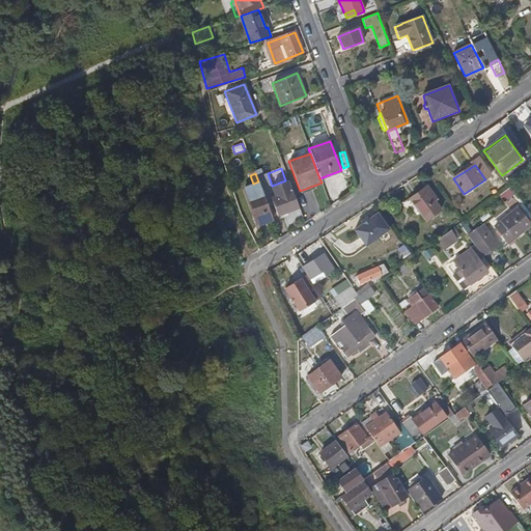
[(511,189),(502,175),(501,174),(491,182),(500,196),(511,189)]
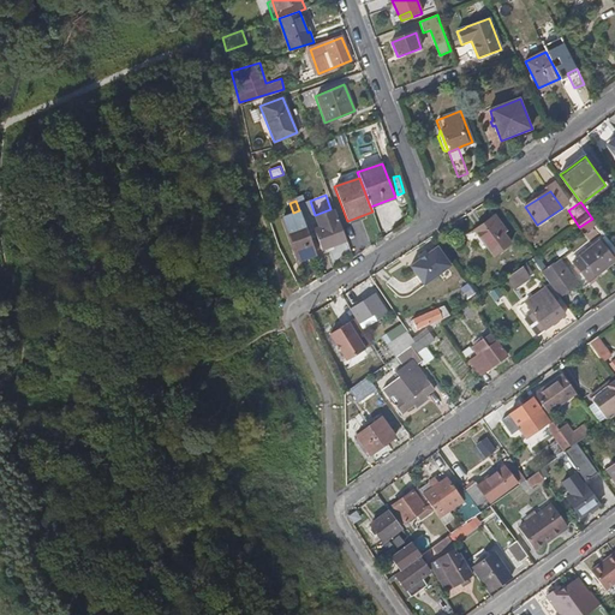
[(315,254),(304,222),(300,212),(299,210),(293,213),(285,216),(291,231),(288,231),(298,260),(315,254)]
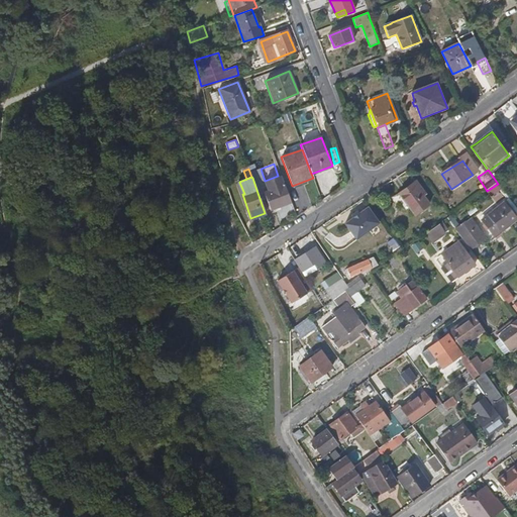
[(430,205),(415,183),(400,193),(396,195),(392,195),(398,203),(401,201),(407,210),(410,208),(416,215),(430,205)]
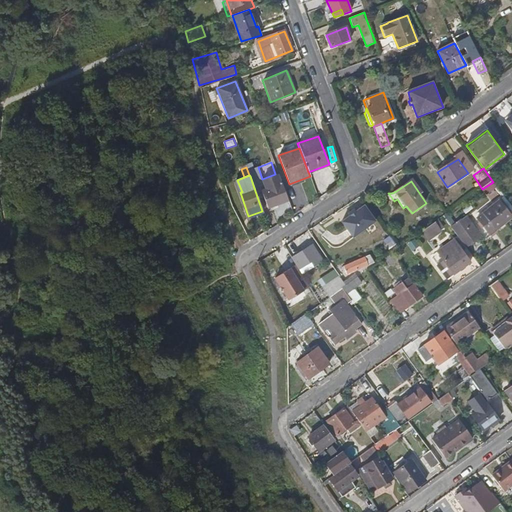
[(486,194),(496,186),(493,182),(482,189),(486,194)]
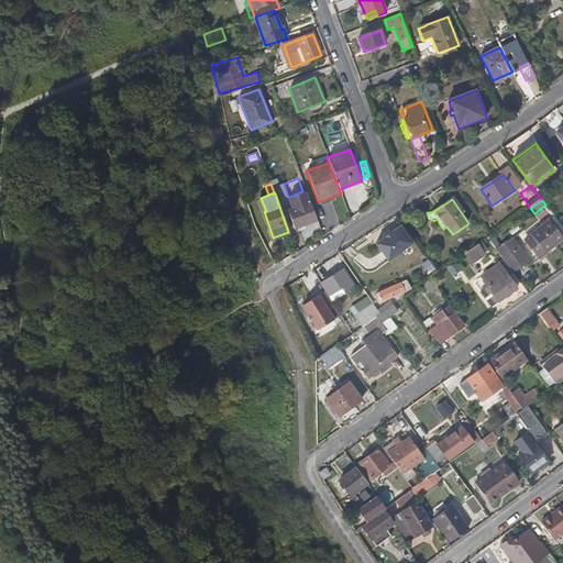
[(317,219),(309,201),(287,209),(295,228),(317,219)]
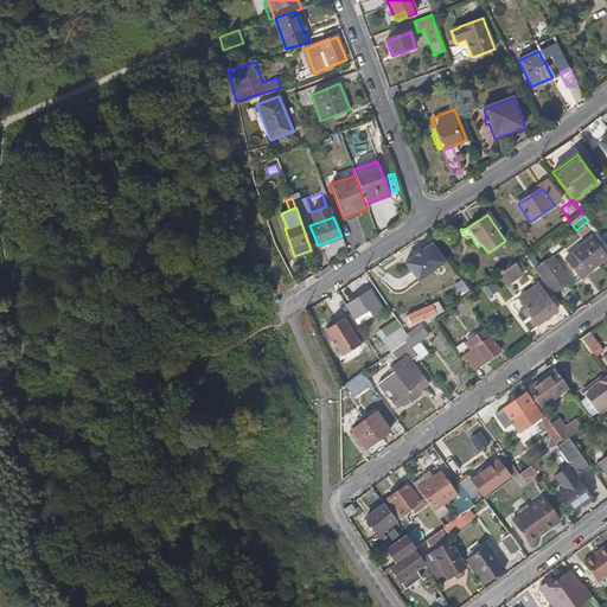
[(606,266),(606,255),(595,241),(575,256),(583,267),(593,279),(606,266)]
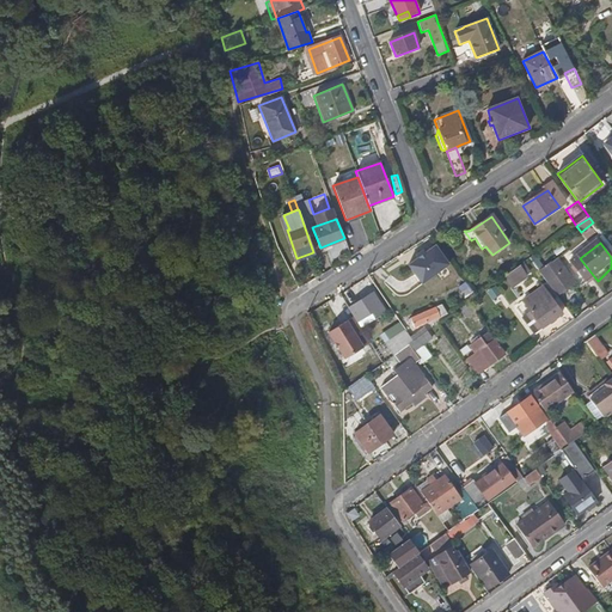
[(451,265),(438,246),(409,265),(422,285),(451,265)]
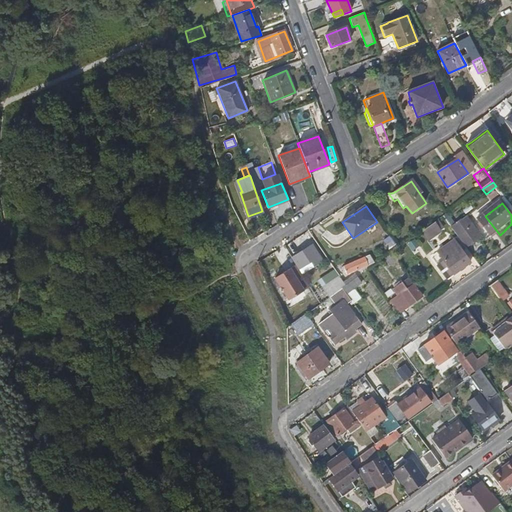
[(492,225),(485,216),(479,221),(486,230),(492,225)]
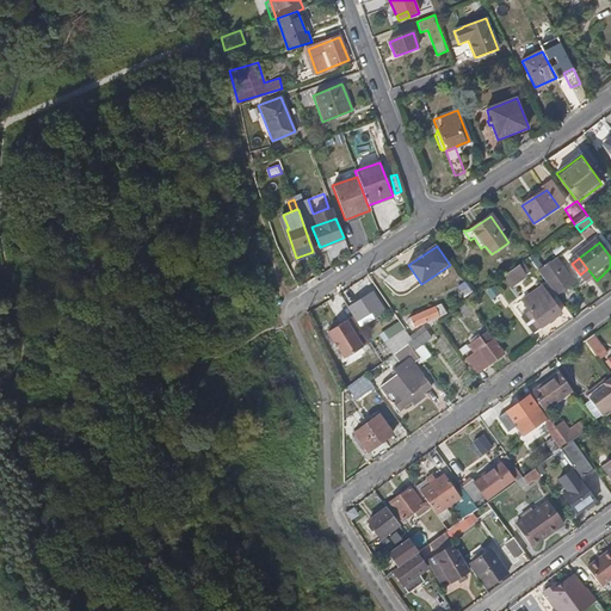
[(516,279),(524,272),(519,266),(505,277),(512,287),(518,283),(516,279)]
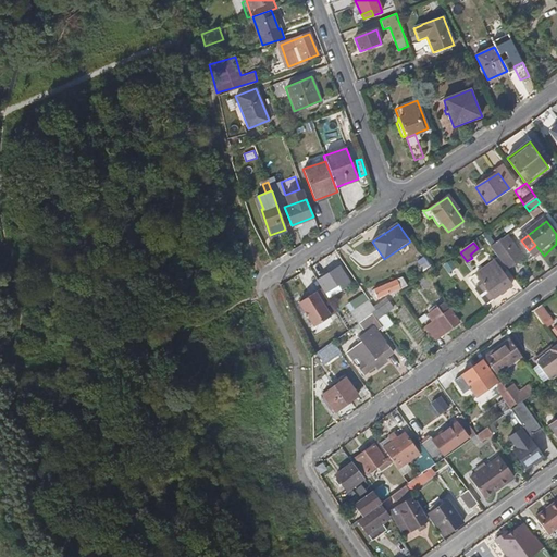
[(507,269),(523,257),(516,246),(507,251),(503,246),(494,251),(503,264),(507,269)]
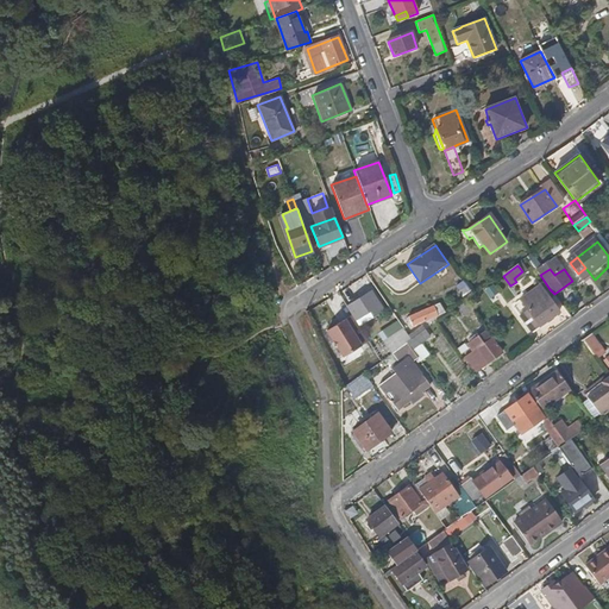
[(494,283),(485,289),(491,299),(501,292),(494,283)]
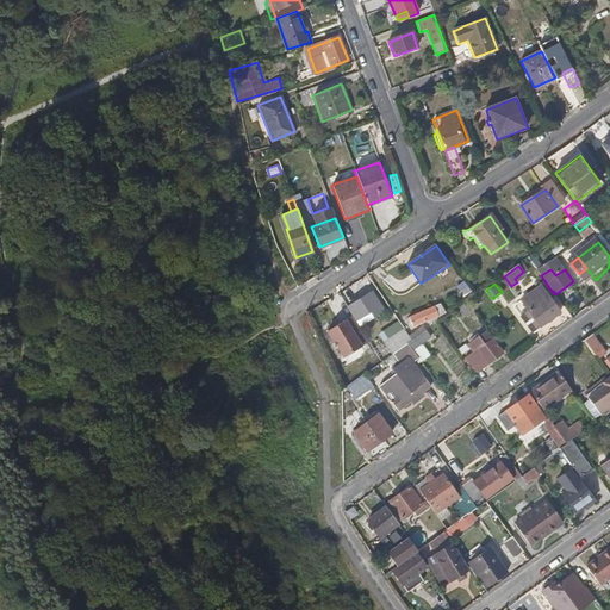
[(559,312),(565,307),(555,294),(551,290),(540,297),(535,300),(537,304),(521,316),(533,334),(560,313),(559,312)]
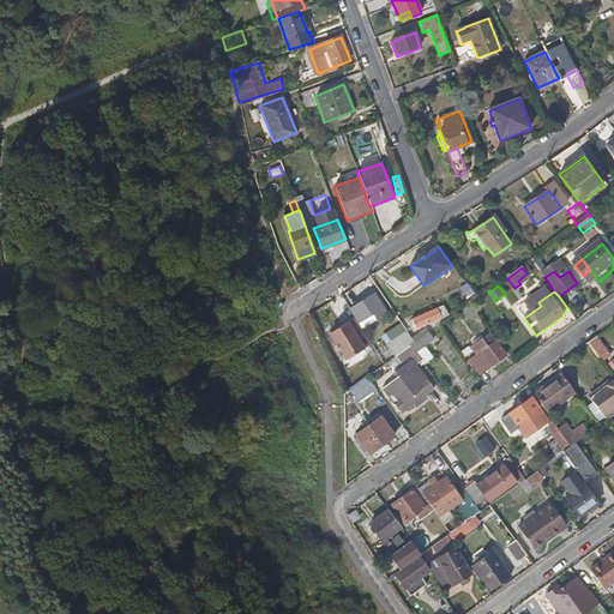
[(385,311),(374,293),(350,307),(356,318),(359,321),(372,313),(374,318),(385,311)]
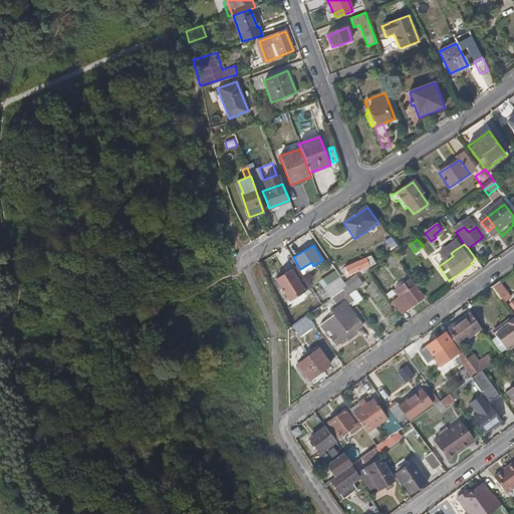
[(348,274),(369,266),(366,258),(345,266),(348,274)]
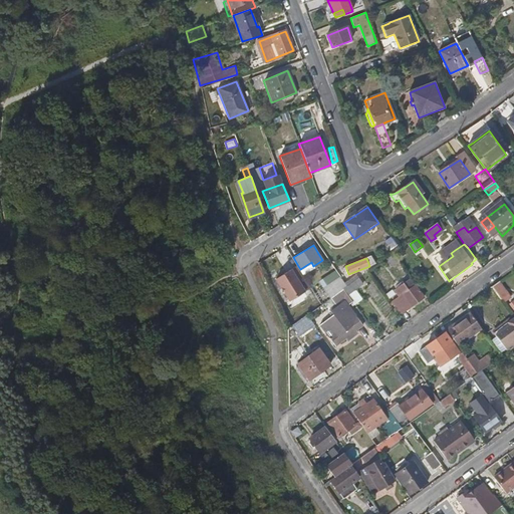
[(302,272),(313,266),(311,262),(300,269),(302,272)]
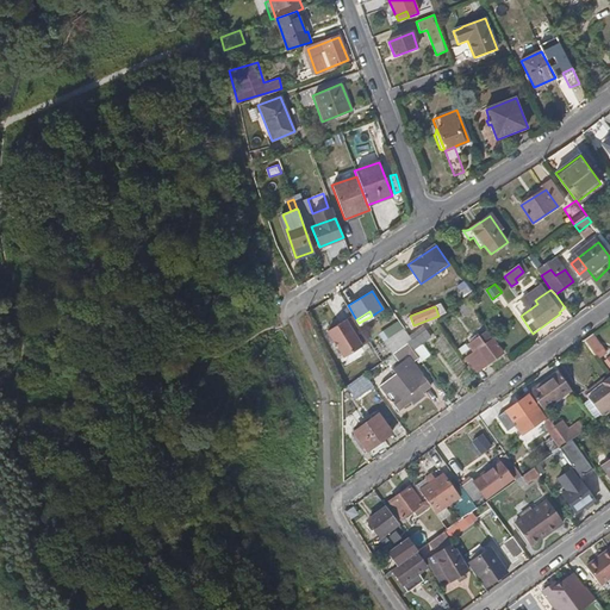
[(371,342),(359,323),(356,319),(354,316),(328,331),(344,358),(371,342)]
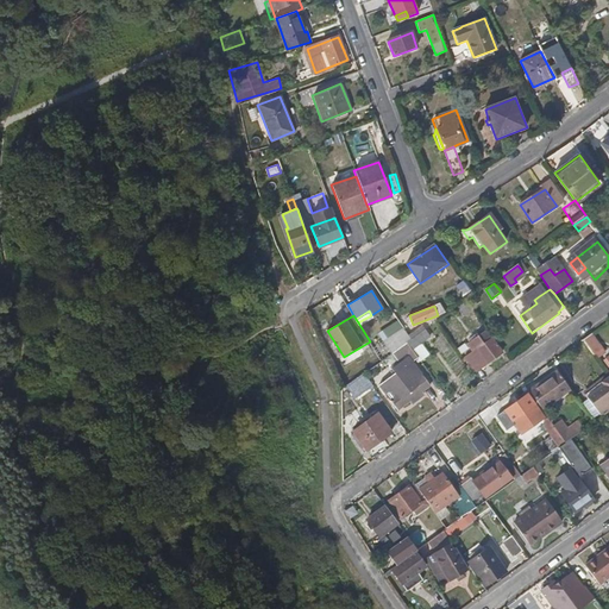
[(413,350),(431,337),(427,331),(425,331),(422,327),(415,332),(418,336),(412,340),(408,344),(413,350)]
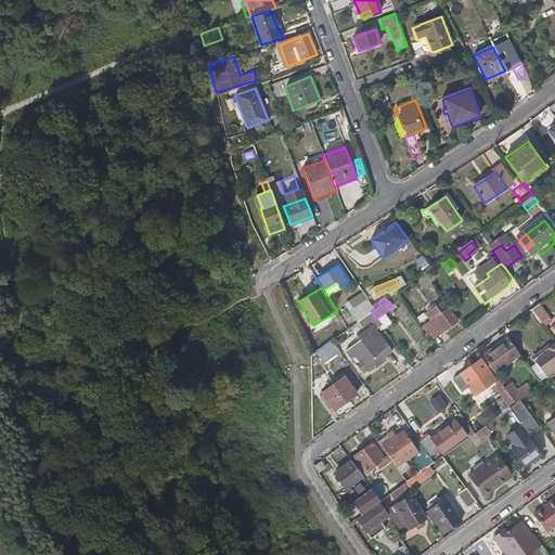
[(372,313),(375,310),(369,300),(351,312),(358,322),(372,313)]
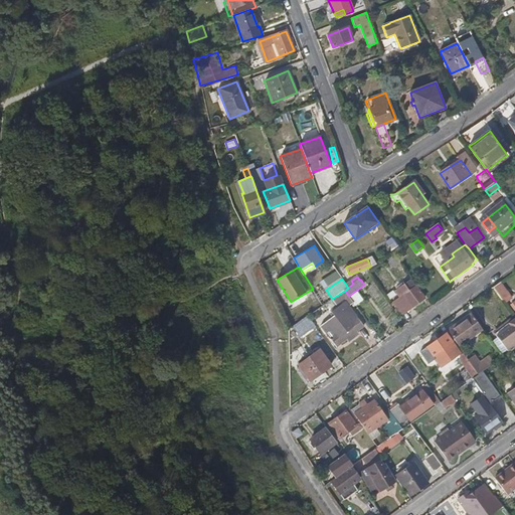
[(502,281),(494,286),(506,303),(514,297),(502,281)]
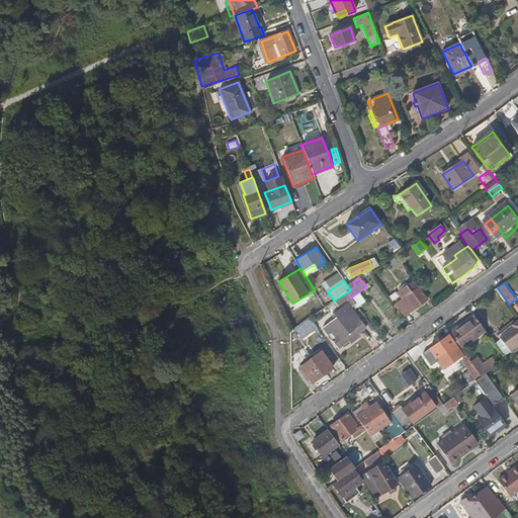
[(427,301),(418,288),(400,301),(409,315),(427,301)]
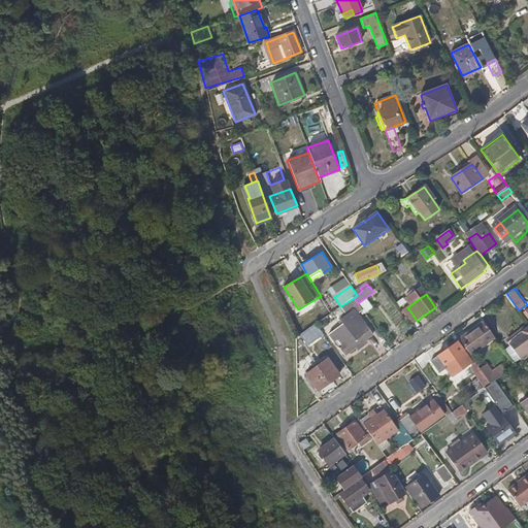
[(417,321),(407,307),(402,311),(411,324),(417,321)]
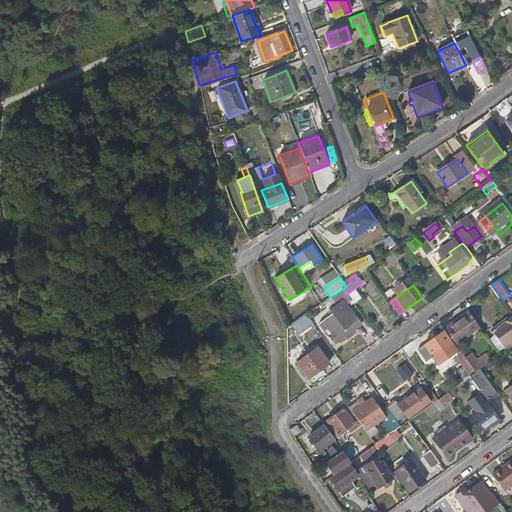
[(349,306),(344,299),(330,309),(333,313),(341,307),(344,310),(349,306)]
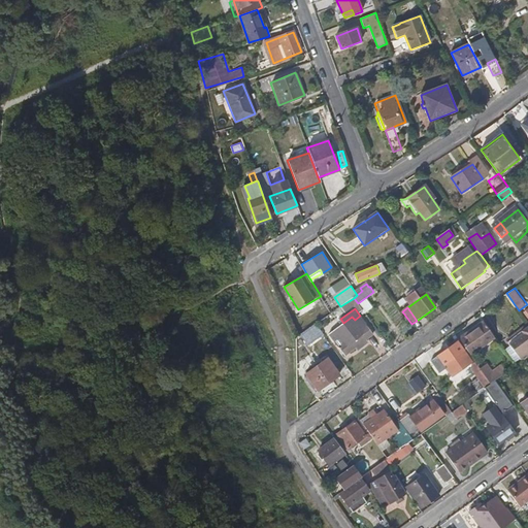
[(373,333),(360,316),(355,320),(352,317),(343,323),(330,333),(344,354),(356,347),(364,340),(373,333)]
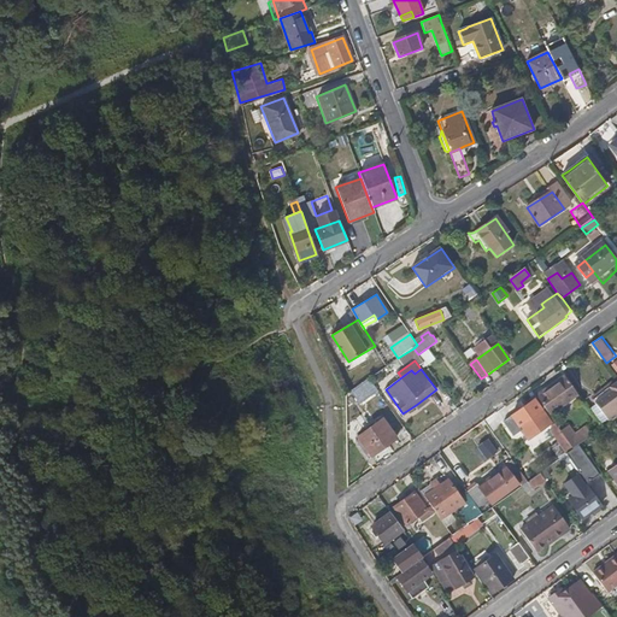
[(378,392),(369,378),(360,386),(369,398),(378,392)]
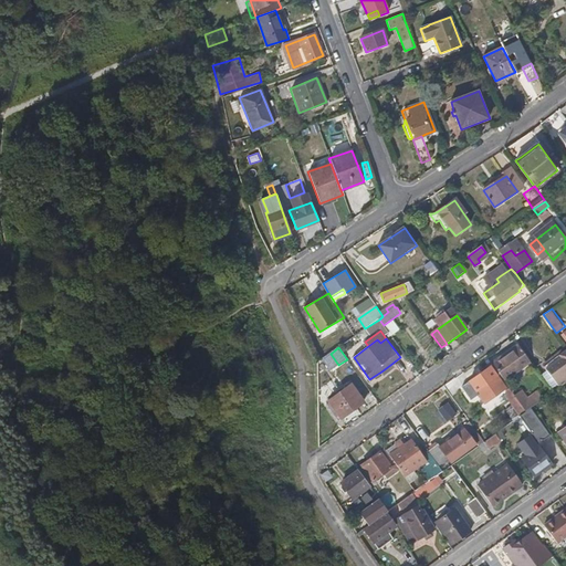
[(512,365),(524,357),(517,347),(493,364),(503,378),(515,370),(512,365)]
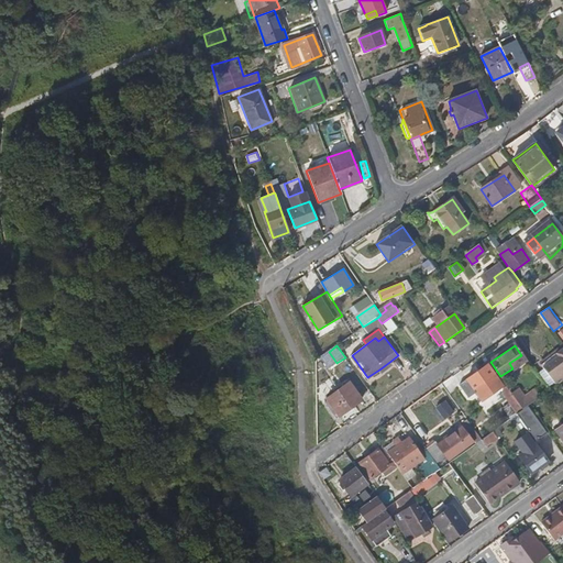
[(562,349),(542,365),(555,384),(562,377),(562,349)]
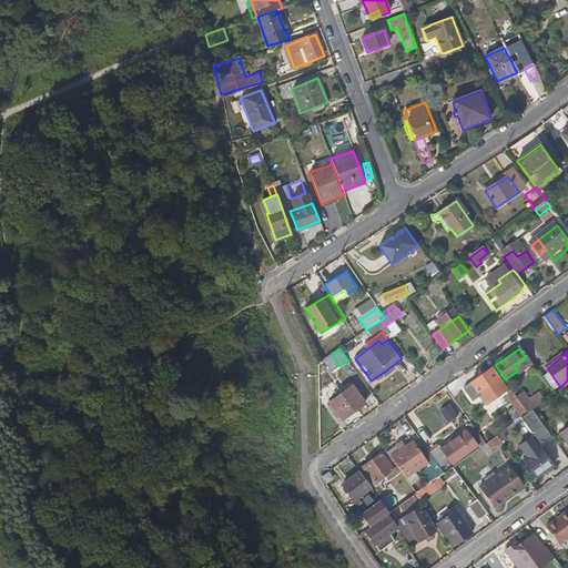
[(385,375),(394,368),(392,366),(383,373),(385,375)]
